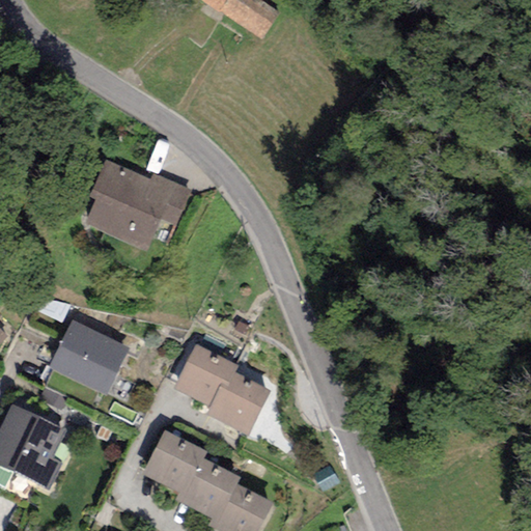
[(277,16),(253,0),(205,0),(262,37),(277,16)]
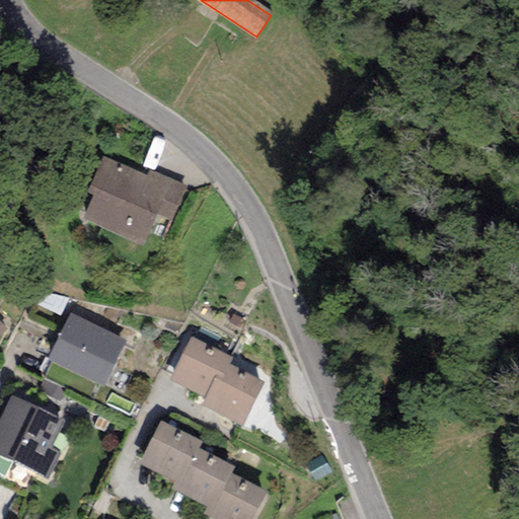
[(145,175),(102,156),(86,193),(92,196),(83,218),(143,245),(149,232),(163,238),(187,186),(149,169),(145,175)]
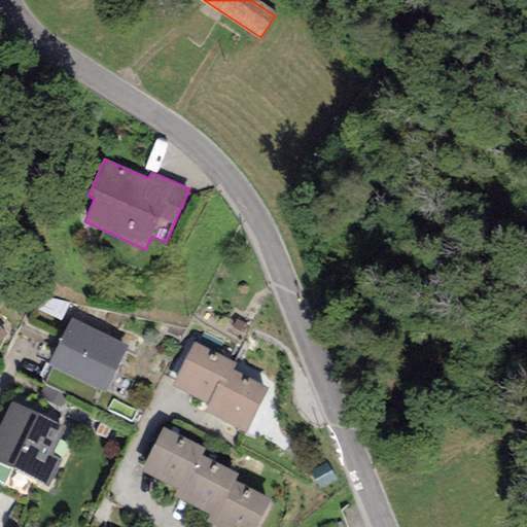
[(129,346),(71,318),(48,364),(105,393),(129,346)]
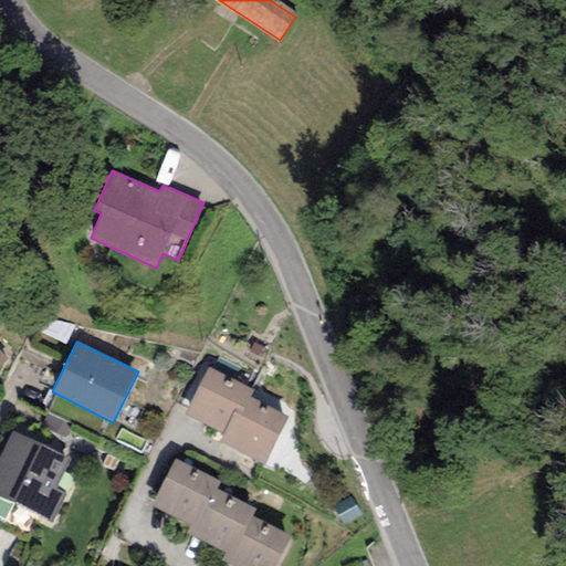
[(253,390),(209,367),(185,415),(222,433),(236,408),(242,411),(249,397),(253,390)]
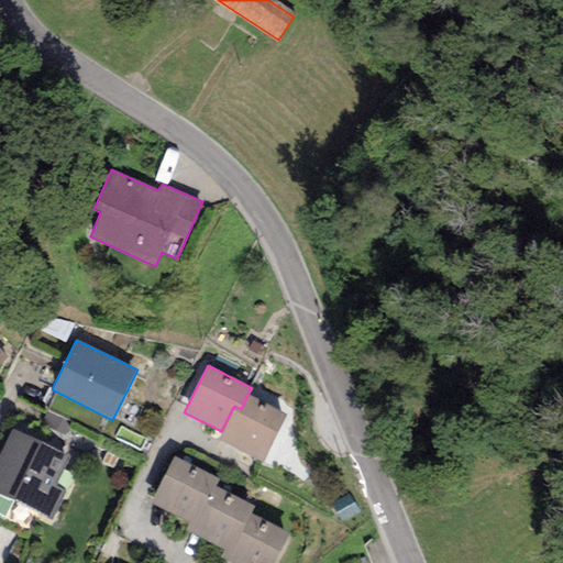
[(262,463),(286,415),(247,395),(241,409),(234,406),(221,431),(218,440),(262,463)]
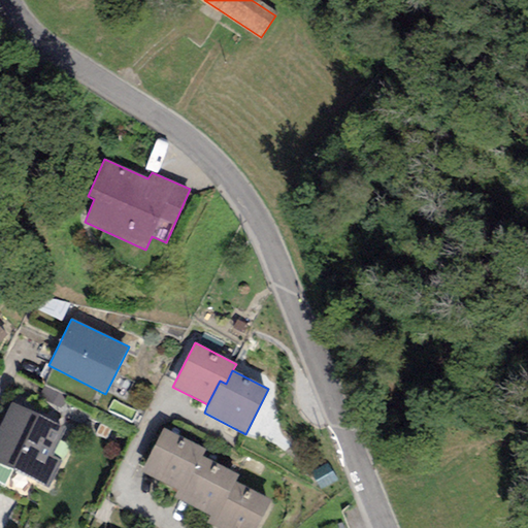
[(64,427),(11,402),(0,426),(0,463),(48,487),(60,460),(51,456),(64,427)]
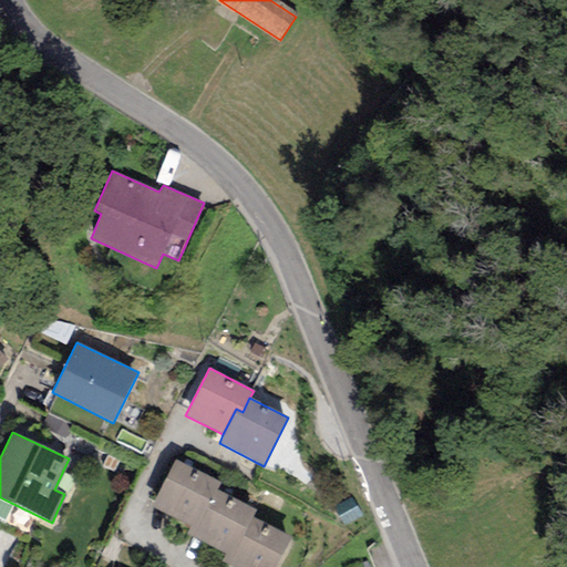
[(217,491),(220,483),(175,460),(151,506),(191,526),(186,534),(193,537),(217,491)]
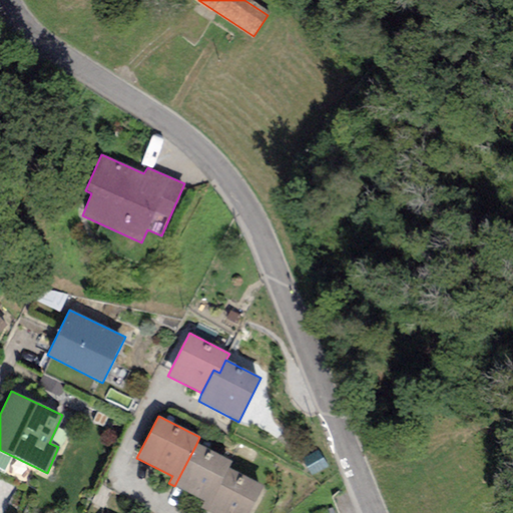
[(231,462),(196,444),(174,486),(204,502),(200,509),(205,511),(227,468),(231,462)]
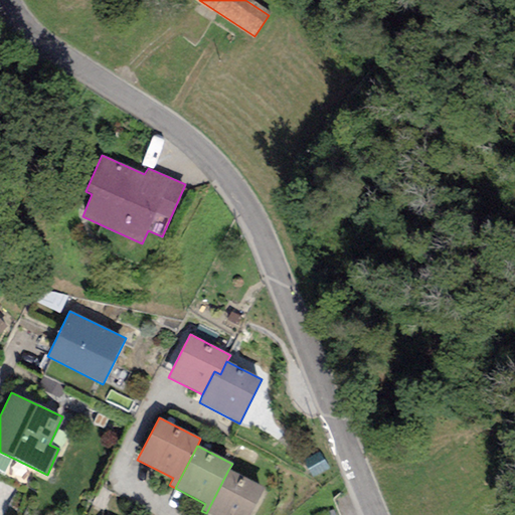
[(249,514),(264,488),(228,470),(206,513),(209,514),(249,514)]
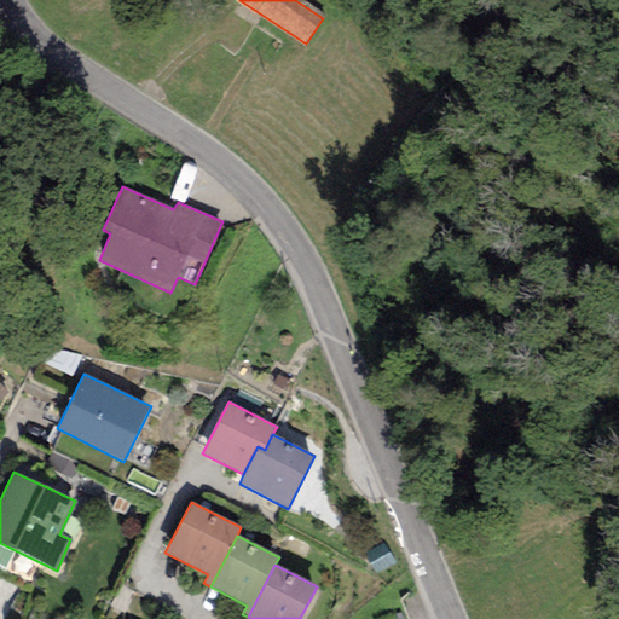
All buildings are outlined.
